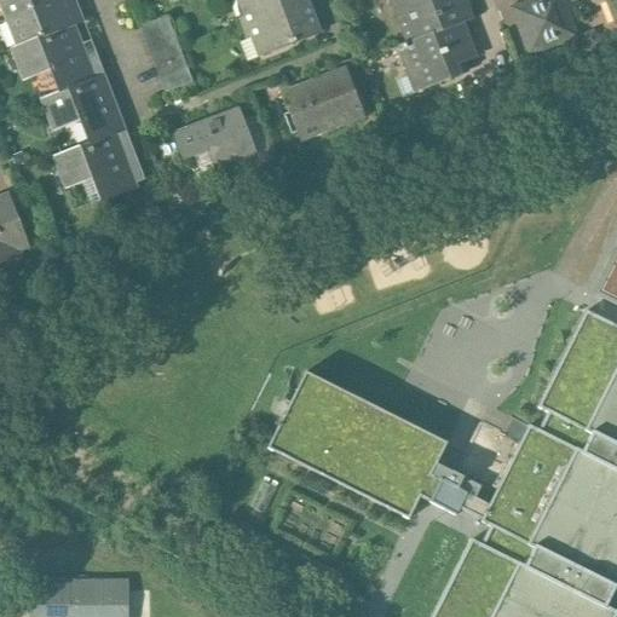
[(6,0),(12,17),(57,0),(6,0)]
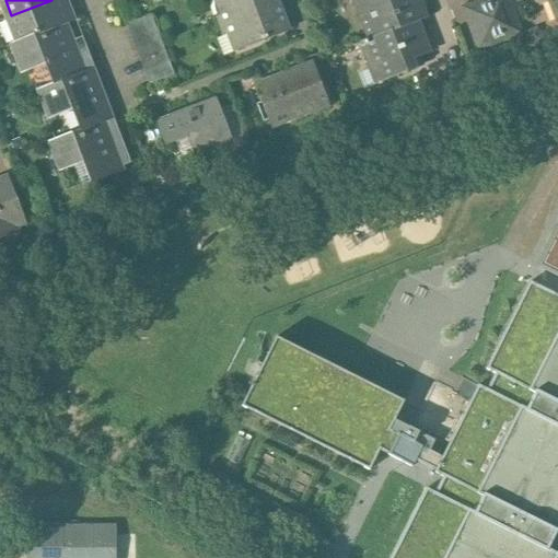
[(51,0),(11,15),(21,39),(70,21),(70,22),(78,19),(70,0),(51,0)]
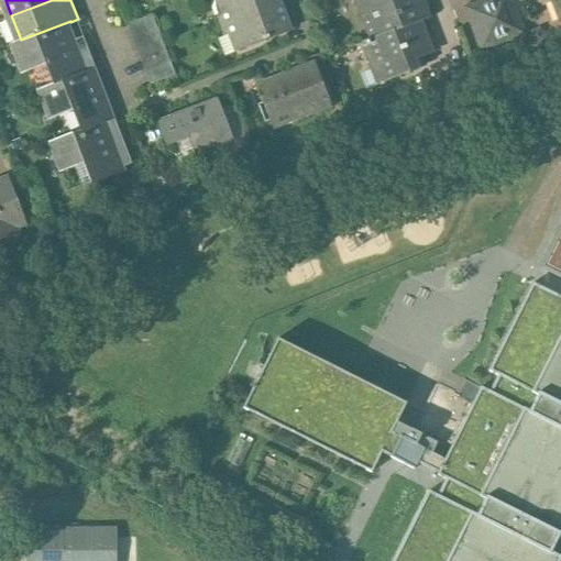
[(222,0),(228,13),(219,17),(222,25),(279,3),(278,0),(222,0)]
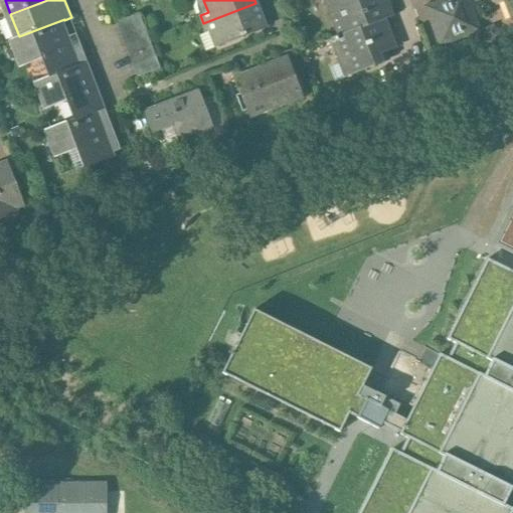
[(327,0),(333,15),(340,12),(347,31),(347,32),(386,17),(386,18),(393,15),(387,0),(327,0)]
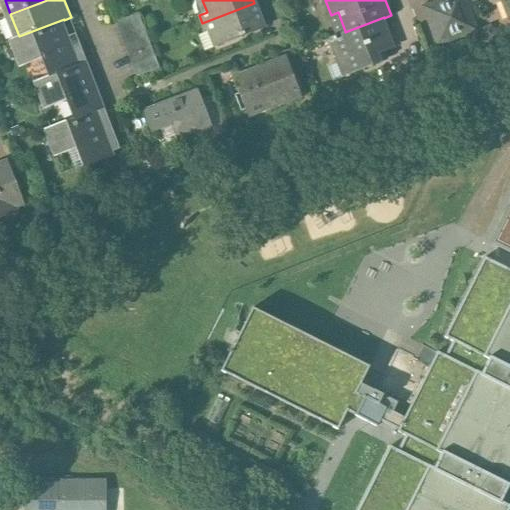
[(447,0),(427,8),(440,42),(469,31),(461,11),(476,6),(473,0),(447,0)]
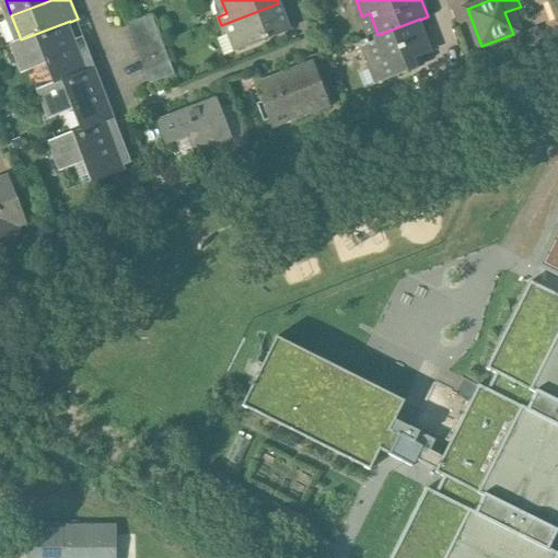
[(278,3),(221,25),(224,34),(233,31),(241,48),(289,30),(278,3)]
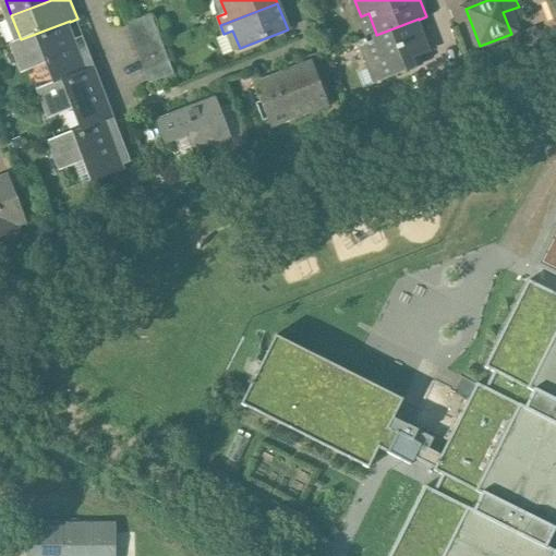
[(153,13),(128,23),(133,35),(157,26),(153,13)]
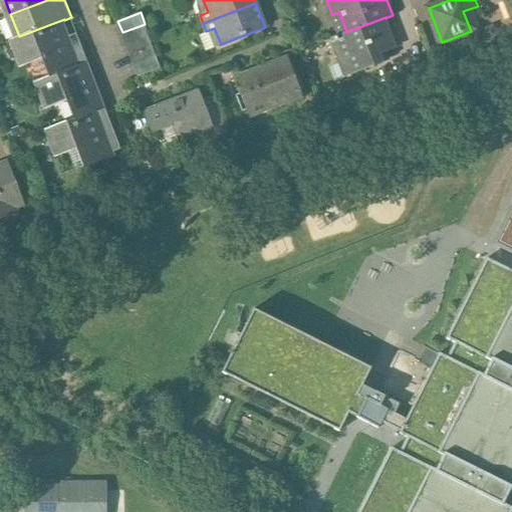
[(386,17),(346,32),(346,31),(332,37),(341,61),(348,58),(353,73),(385,61),(381,53),(397,47),(386,18),(386,17)]
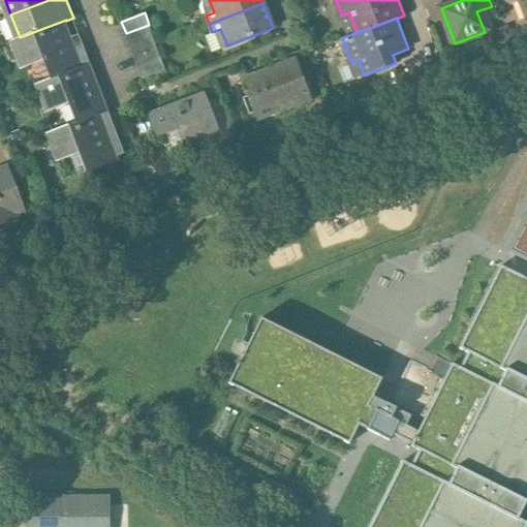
[(66,20),(20,37),(11,40),(21,64),(49,54),(57,75),(57,76),(84,66),(66,21),(66,20)]
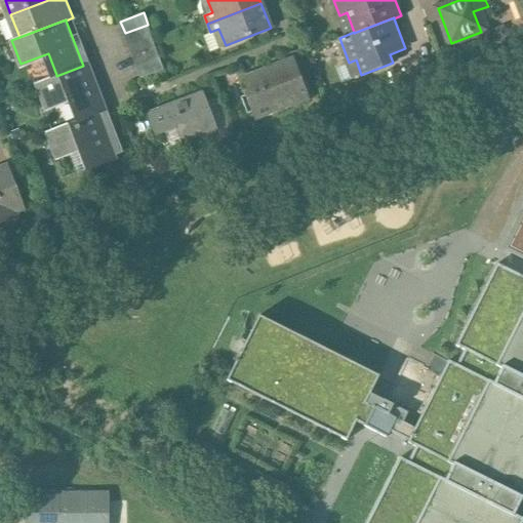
[(148,25),(125,33),(129,44),(152,35),(148,25)]
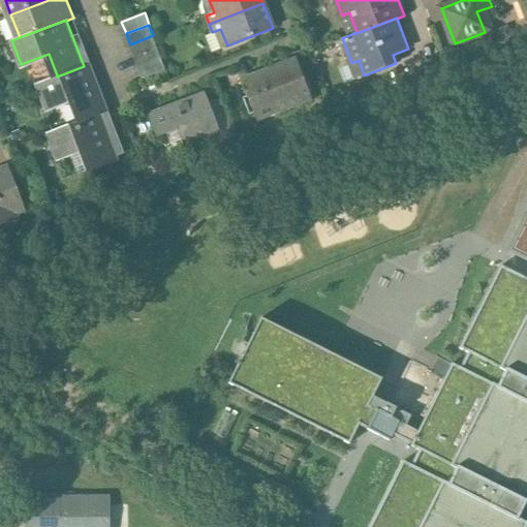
[(153,35),(130,44),(134,56),(157,47),(153,35)]
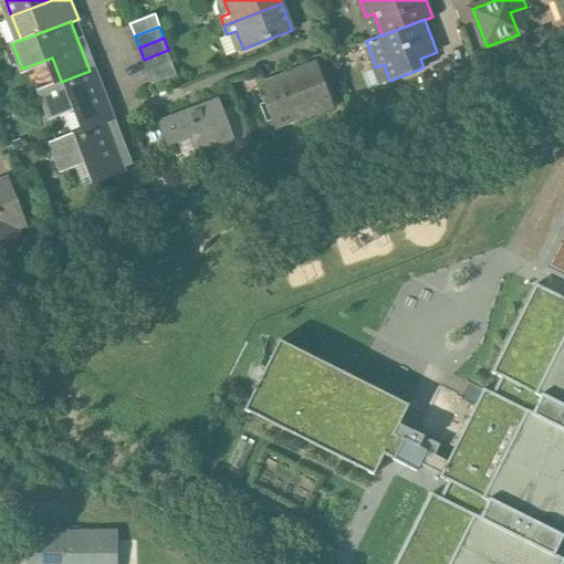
[(168,50),(144,60),(148,71),(173,61),(168,50)]
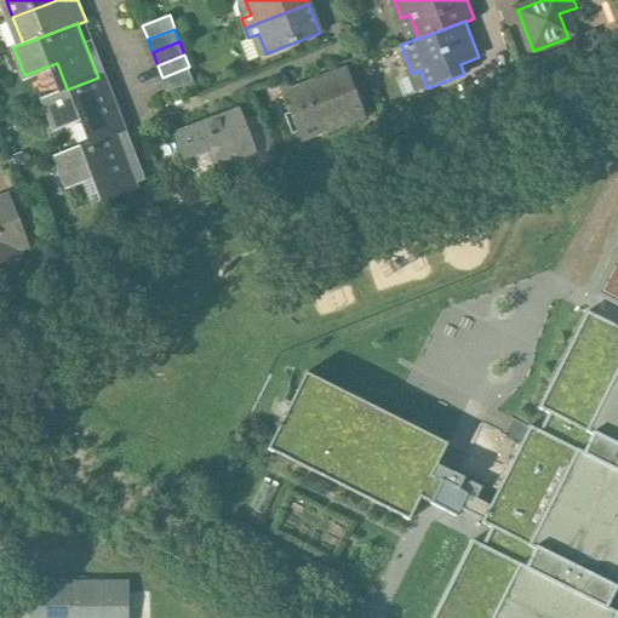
[(189,67),(162,78),(167,91),(195,81),(189,67)]
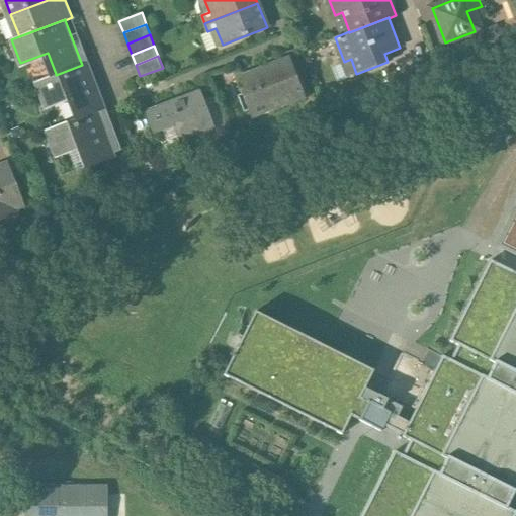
[(289,56),(237,76),(245,96),(246,96),(253,115),(278,105),(278,107),(306,97),(289,56)]
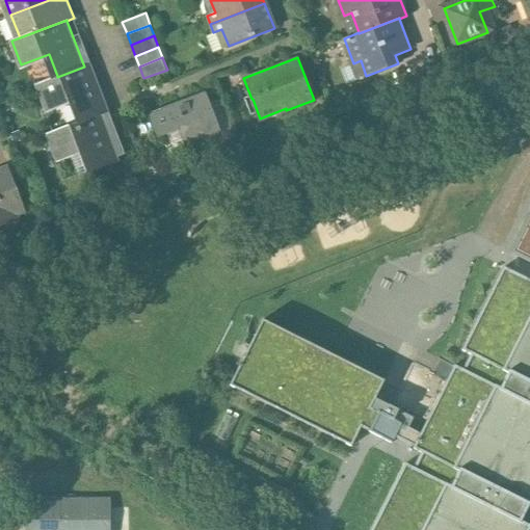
[(84,67),(57,77),(57,76),(37,84),(47,108),(75,98),(83,120),(83,121),(102,113),(102,114),(109,111),(91,63),(84,67)]
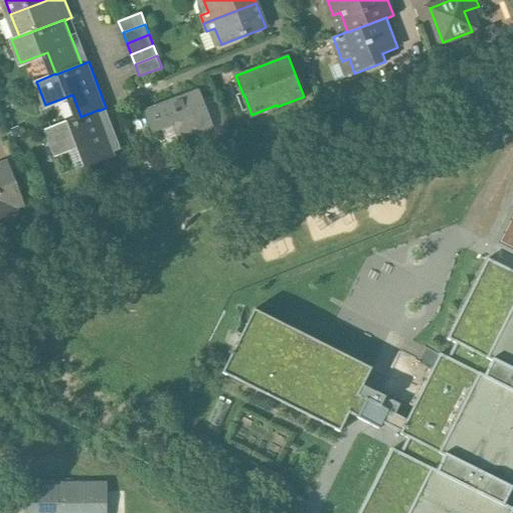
[(200,90),(198,91),(200,97),(177,105),(175,100),(146,110),(154,132),(175,125),(182,145),(216,132),(200,90)]
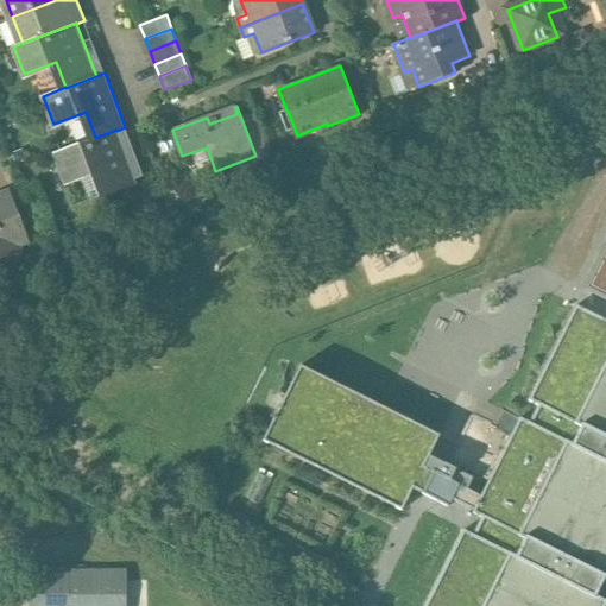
[(117,130),(95,138),(95,137),(54,152),(64,180),(96,168),(107,194),(137,183),(117,131),(117,130)]
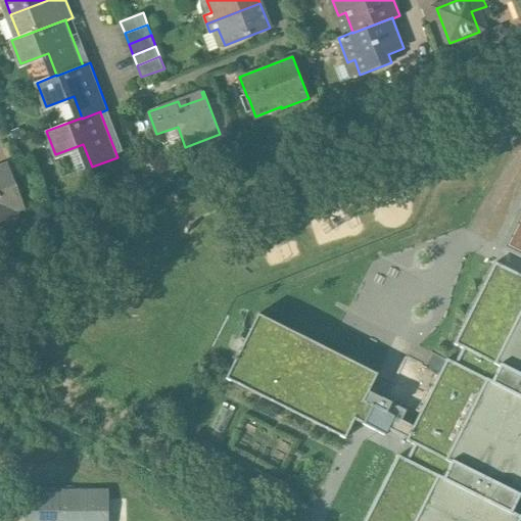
[(6,166),(0,168),(0,216),(17,209),(20,203),(6,166)]
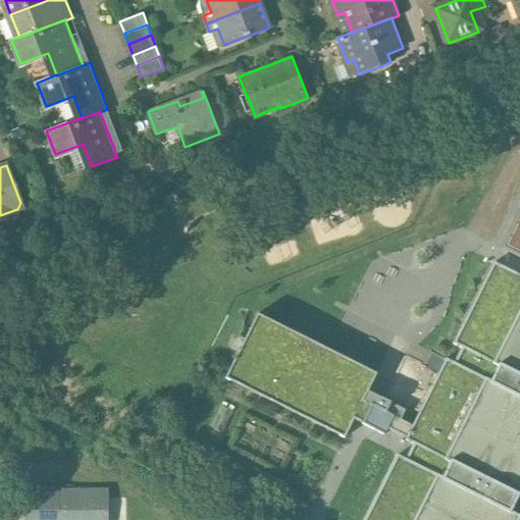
[(519,211),(503,247),(519,255),(519,211)]
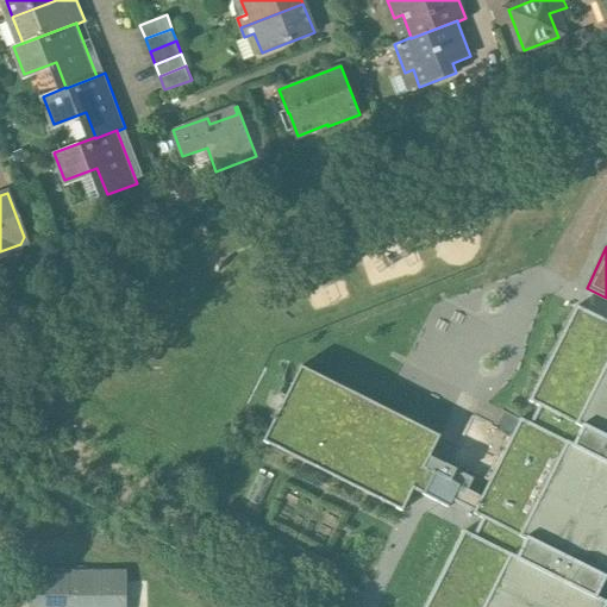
[(606,318),(599,315),(580,305),(532,399),(542,404),(532,423),(523,418),(514,435),(485,495),(436,470),(426,465),(442,435),(302,364),(264,440),(404,509),(414,488),(424,493),(450,506),(451,505),(454,499),(476,511),(476,512),(486,517),(476,534),(467,530),(427,606),(605,606),(606,605),(606,600),(596,595),(606,576),(606,318)]
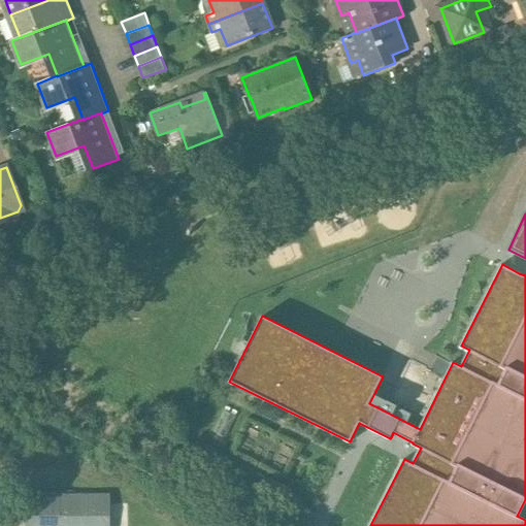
[(110,525),(110,494),(27,494),(27,525),(110,525)]
